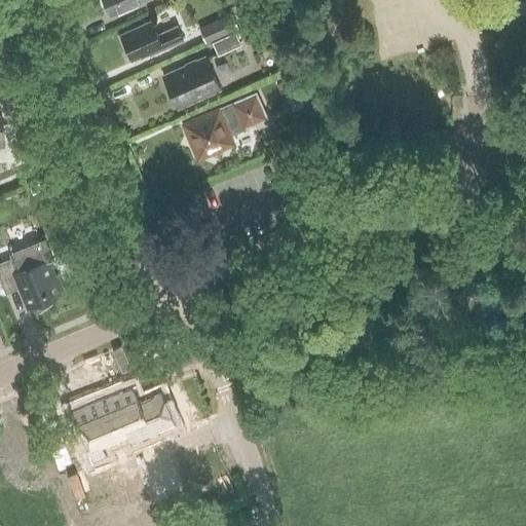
[(135,5),(147,0),(102,0),(109,16),(128,8),(132,8),(135,5)]
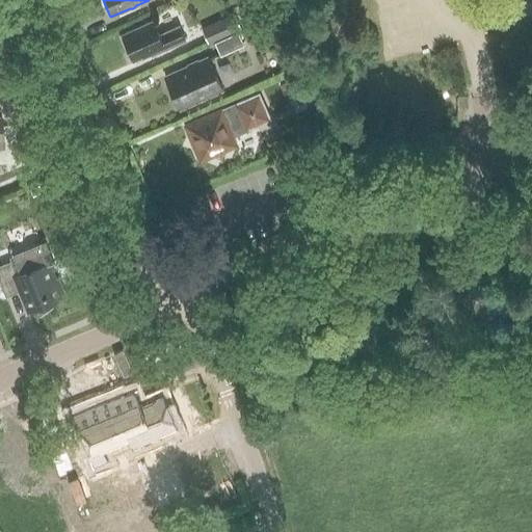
[(235,12),(202,27),(209,43),(241,28),(235,12)]
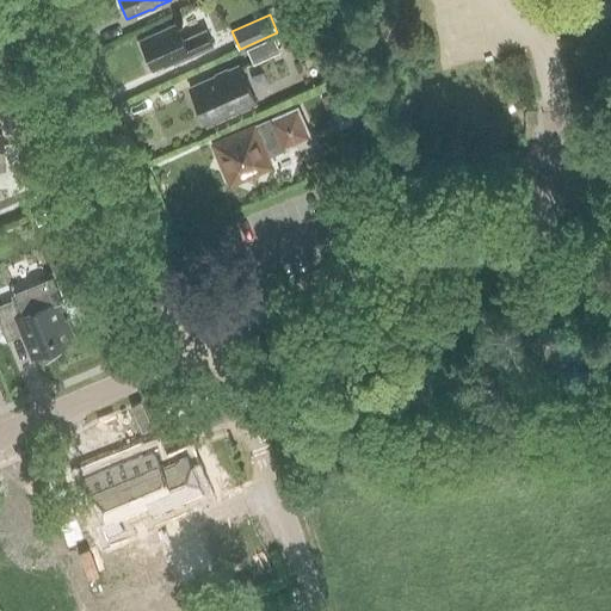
[(172,60),(173,63),(213,47),(205,30),(183,41),(176,24),(140,41),(142,44),(141,48),(143,54),(147,56),(153,69),(172,60)]
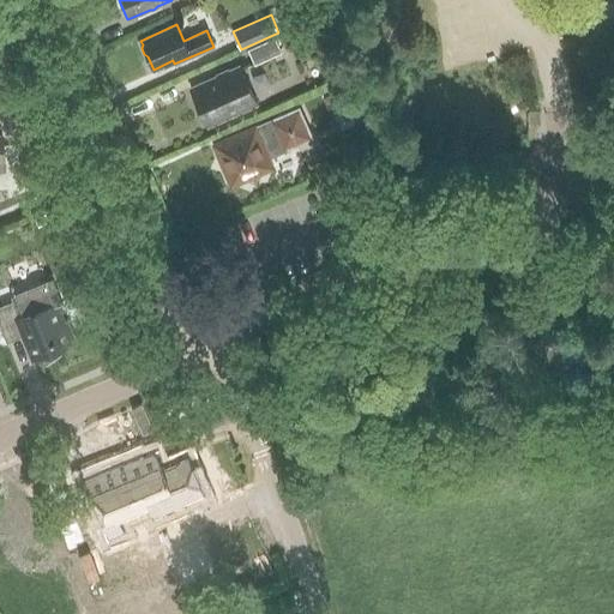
[(275,36),(248,47),(254,62),(281,50),(275,36)]
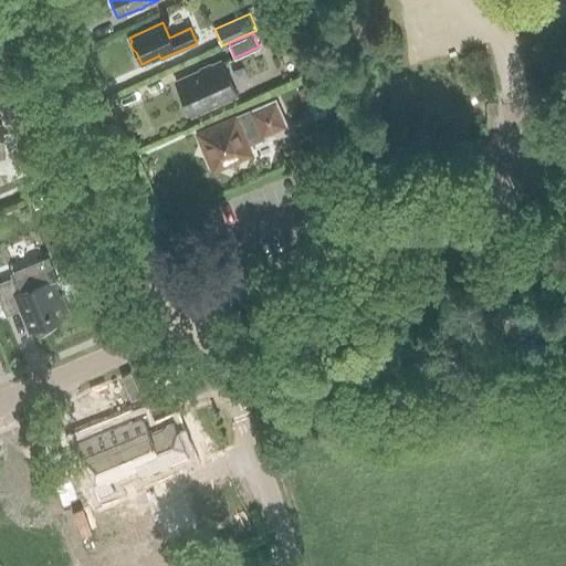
[(189,114),(236,93),(221,60),(210,64),(175,80),(186,107),(189,114)]
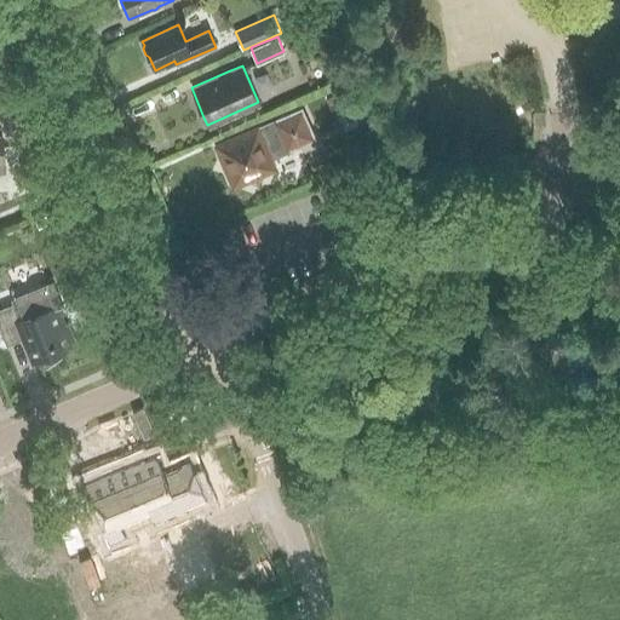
[(345,90),(327,98),(336,116),(352,108),(345,90)]
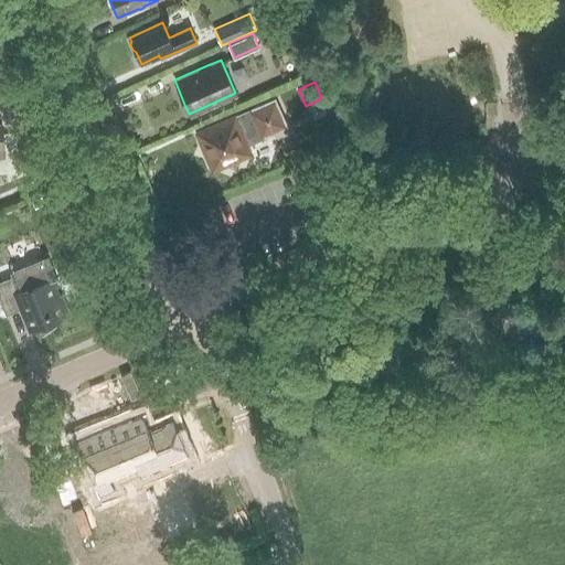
[(245,145),(285,127),(274,102),(234,119),(234,118),(199,135),(213,169),(248,153),(245,145)]
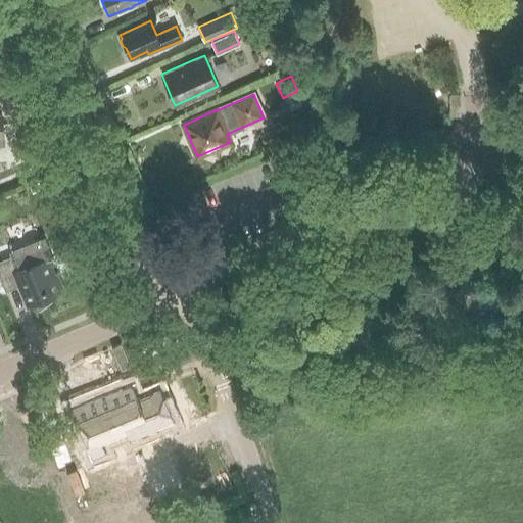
[(31,137),(18,142),(29,165),(41,159),(31,137)]
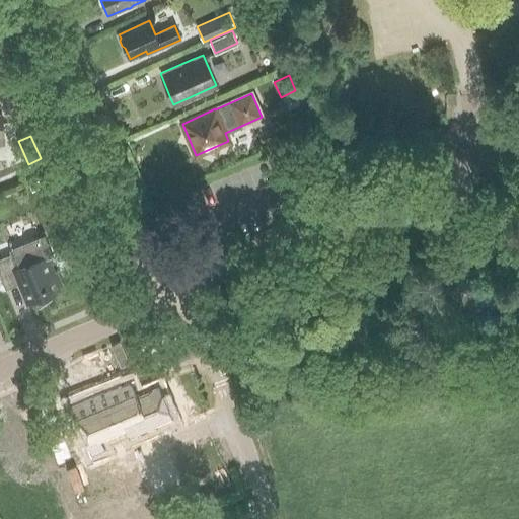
[(26,305),(64,289),(57,272),(55,273),(48,256),(16,270),(11,255),(0,260),(0,278),(4,287),(17,282),(26,305)]
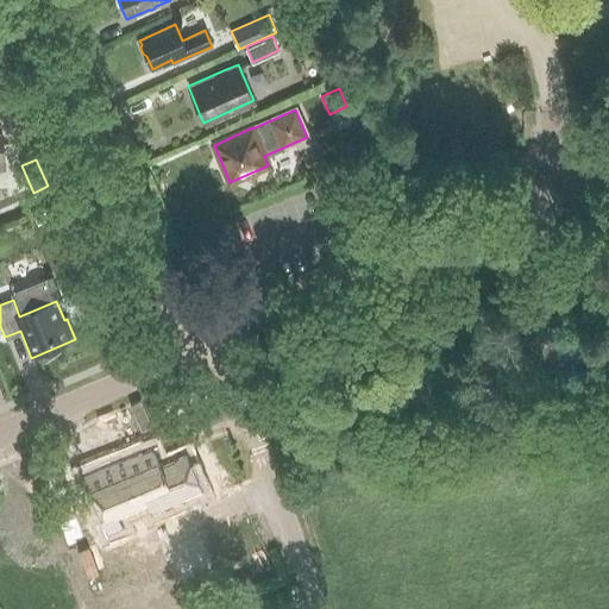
[(159,464),(151,444),(81,473),(107,535),(125,528),(152,516),(177,506),(186,502),(184,500),(203,491),(187,452),(159,464)]
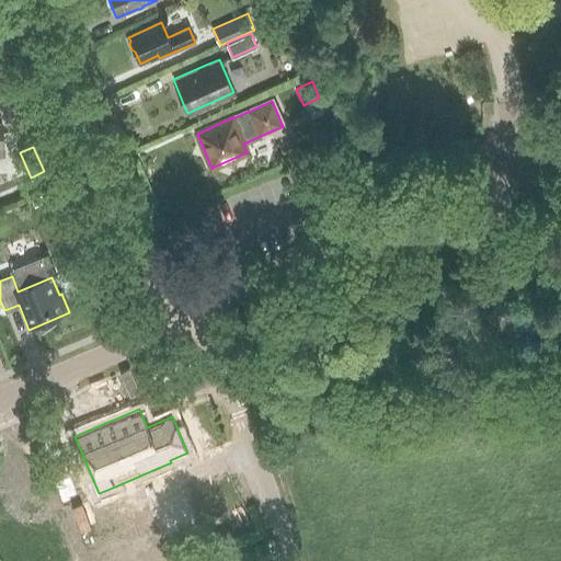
[(152,484),(155,491),(165,514),(172,533),(182,528),(189,525),(196,523),(189,504),(181,507),(175,511),(164,487),(171,484),(169,478),(168,478),(162,480),(152,484)]
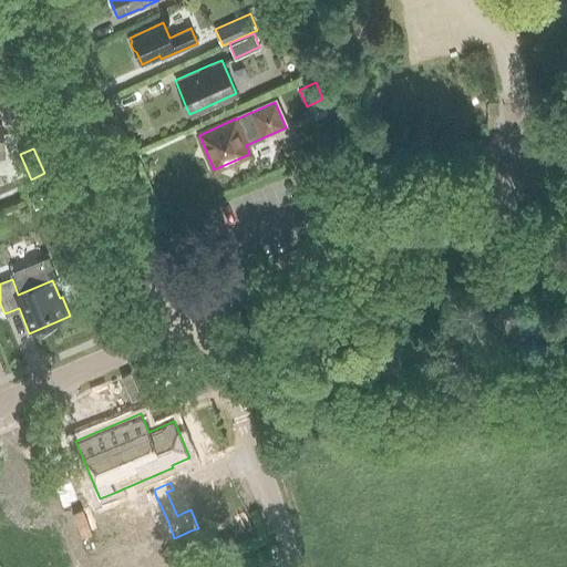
[(131,513),(86,528),(99,566),(132,566),(123,542),(140,536),(131,513)]
